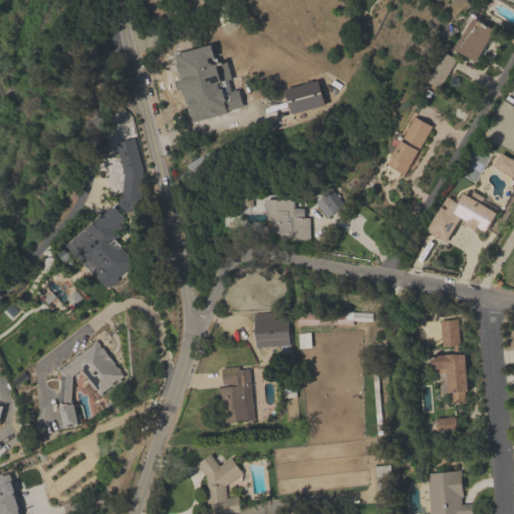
[(455,51),(474,19),(493,30),(475,62),(455,51)]
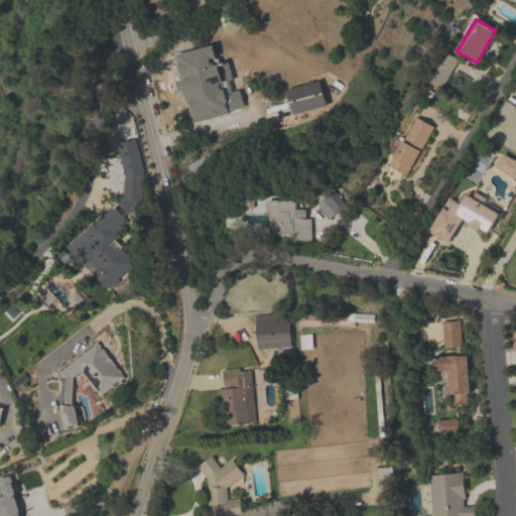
[(429,83),(446,53),(459,60),(440,90),(429,83)]
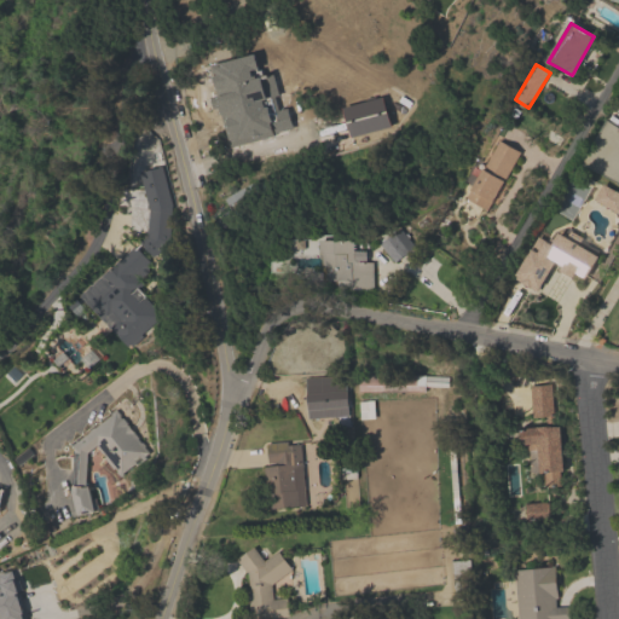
[(466,200),(499,142),(520,152),(485,212),(466,200)]
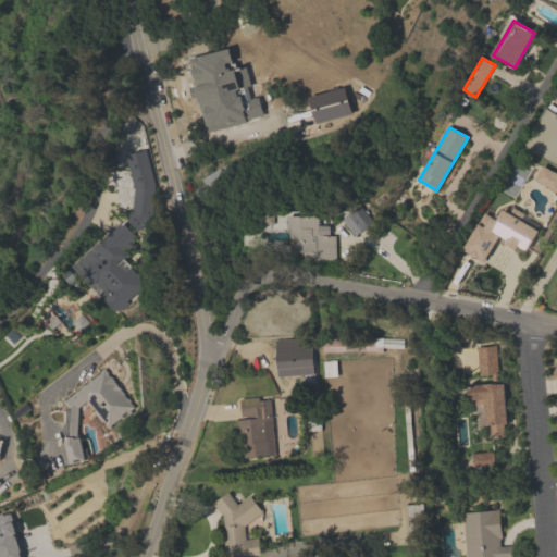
[(133,187),(125,156),(145,150),(153,184),(150,217),(136,232),(124,219),(131,212),(133,187)]
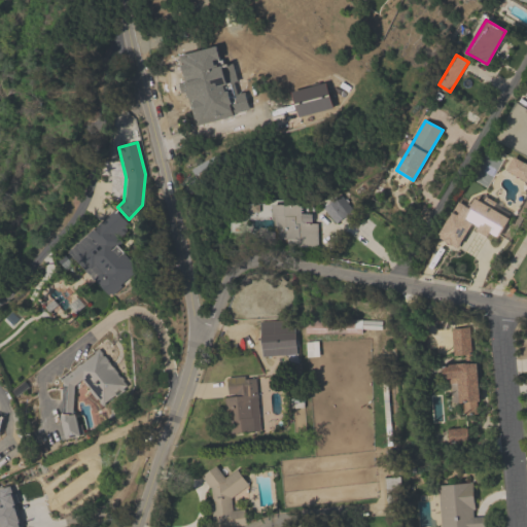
[(526,177),(525,181),(505,170),(513,156),(526,165),(526,177)]
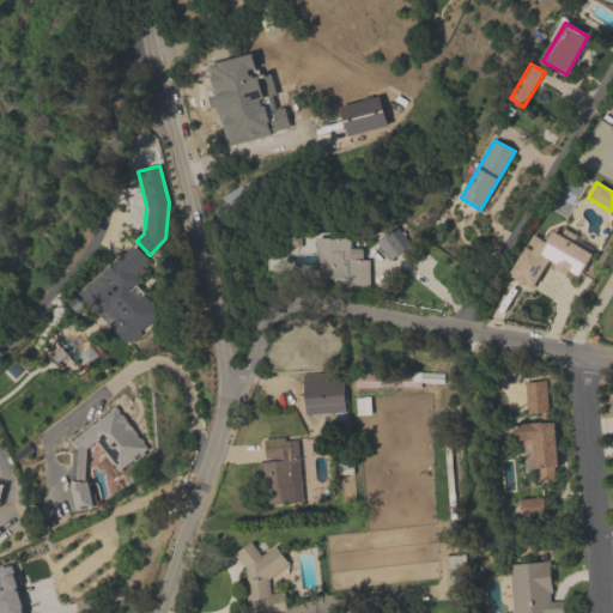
[(126,205),(144,205),(144,189),(126,189),(126,205)]
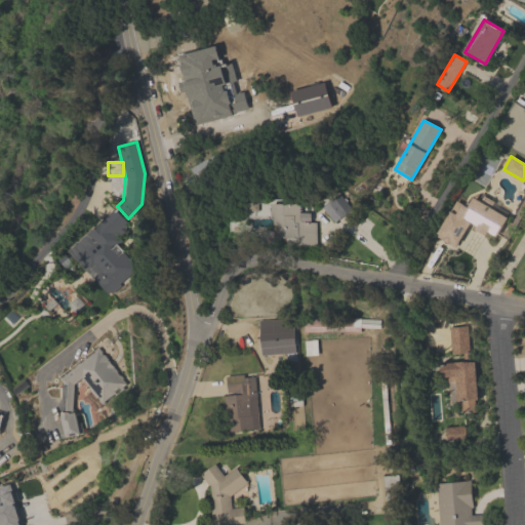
[(334,225),(322,208),(339,195),(352,211),(334,225)]
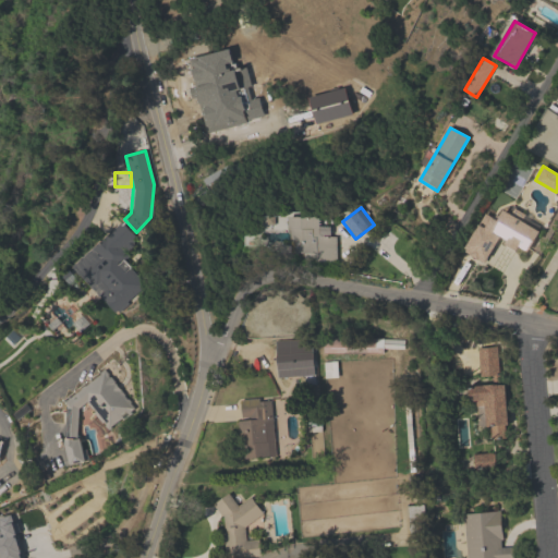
[(461,247),(482,213),(493,219),(499,209),(535,231),(523,251),(514,245),(511,251),(499,243),(502,238),(489,230),(489,232),(496,237),(481,262),(474,257),(474,258),(462,251),(463,249),(461,247)]
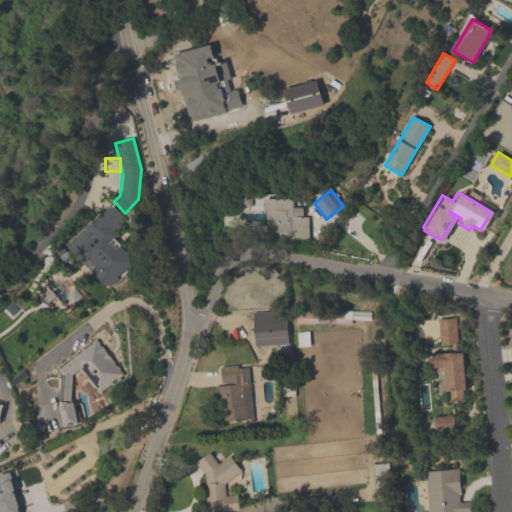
[(280,240),(280,235),(266,235),(266,202),(293,202),(293,211),(303,211),(303,219),(308,219),(309,242),(290,242),(290,239),(280,240)]
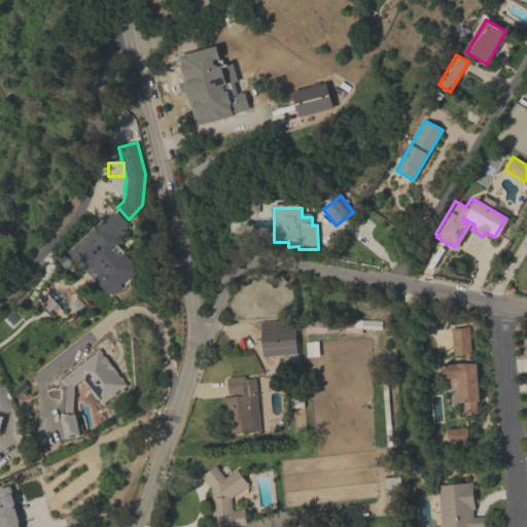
[(126,280),(111,293),(109,290),(106,293),(66,251),(85,233),(86,234),(113,209),(129,225),(116,236),(119,239),(114,244),(139,271),(130,279),(126,280)]
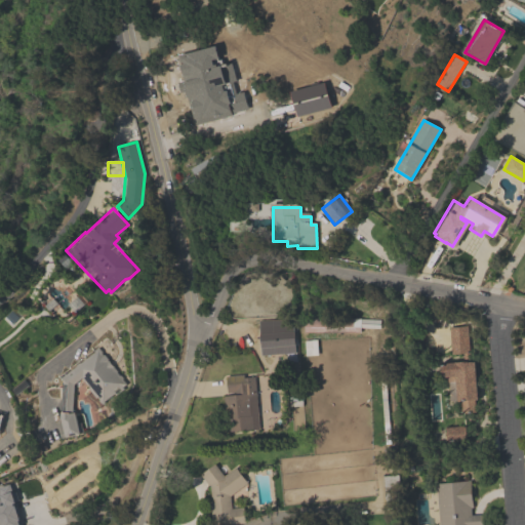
[(303,332),(303,317),(359,317),(359,331),(303,332)]
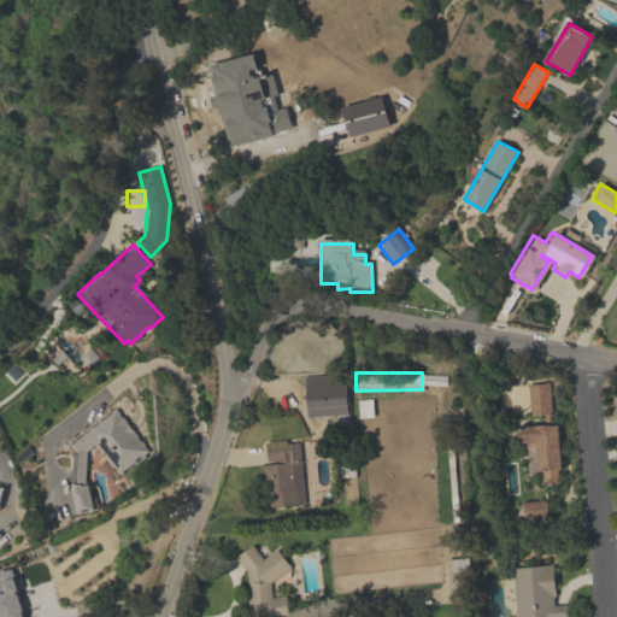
[(306,417),(303,377),(344,374),(346,413),(306,417)]
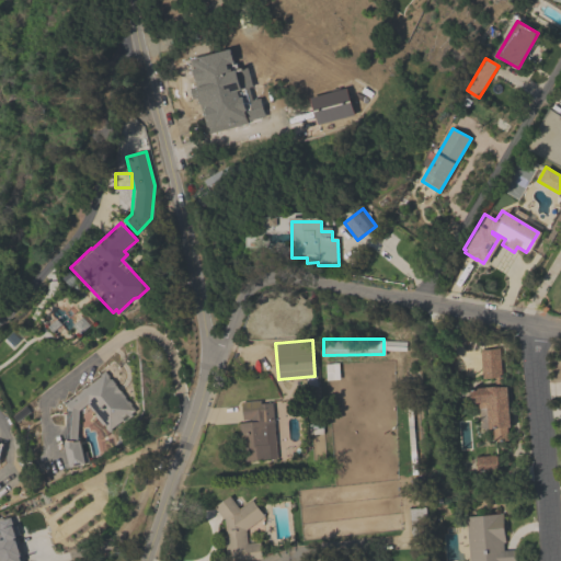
[(487,408),(478,409),(477,403),(472,403),(470,389),(485,388),(484,386),(494,385),(493,377),(482,378),(479,350),(497,347),(502,387),(506,387),(510,427),(506,428),(507,441),(493,442),(492,430),(489,431),(487,408)]
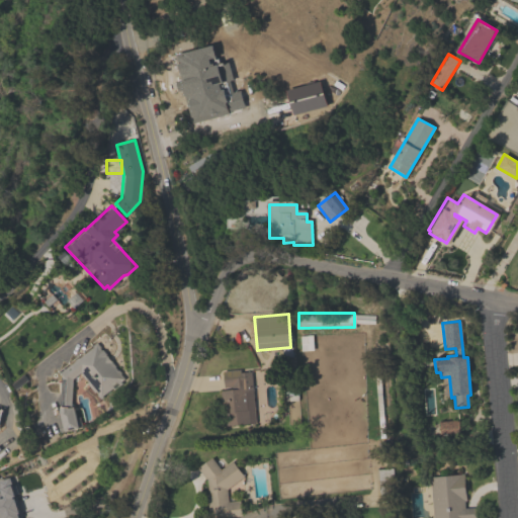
[(79,372),(72,379),(70,408),(73,408),(78,428),(64,432),(59,412),(61,374),(59,372),(74,361),(74,359),(76,357),(78,357),(92,347),(91,346),(95,342),(99,347),(98,347),(99,349),(101,350),(104,353),(104,354),(113,365),(112,366),(115,369),(116,369),(119,372),(118,373),(122,377),(118,380),(120,382),(111,390),(110,387),(100,395),(101,396),(98,398),(95,394),(96,394),(94,391),(93,392),(85,382),(87,380),(85,378),(83,378),(81,375),(81,373),(79,372)]
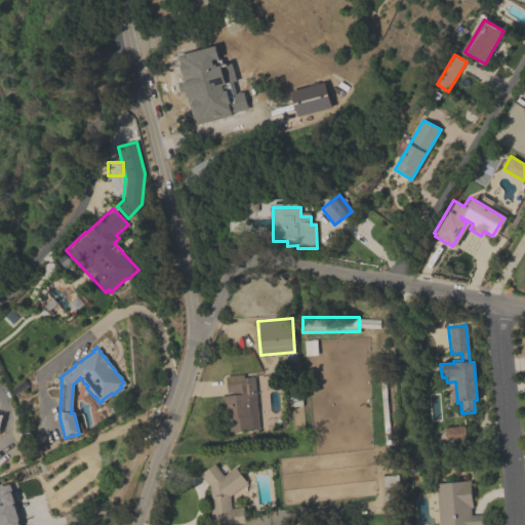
[(225,432),(221,396),(227,395),(225,375),(243,374),(243,377),(254,376),(257,414),(251,415),(252,429),(225,432)]
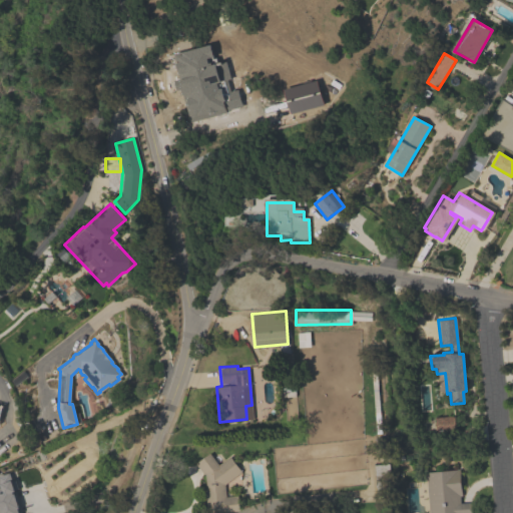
[(436,432),(435,418),(454,417),(455,430),(436,432)]
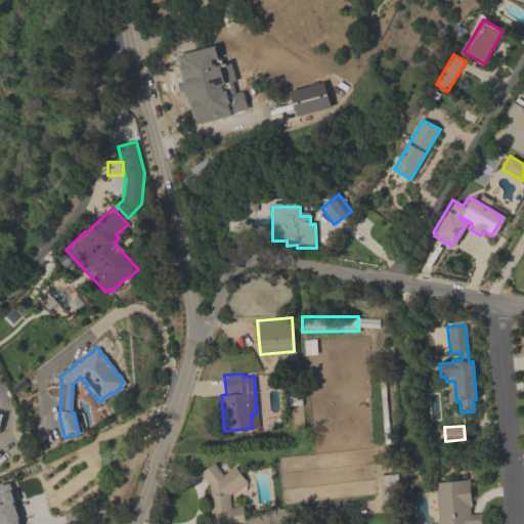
[(212,523),(208,483),(207,484),(199,473),(213,463),(222,475),(233,466),(246,482),(228,495),(229,508),(243,507),(244,522),(212,523)]
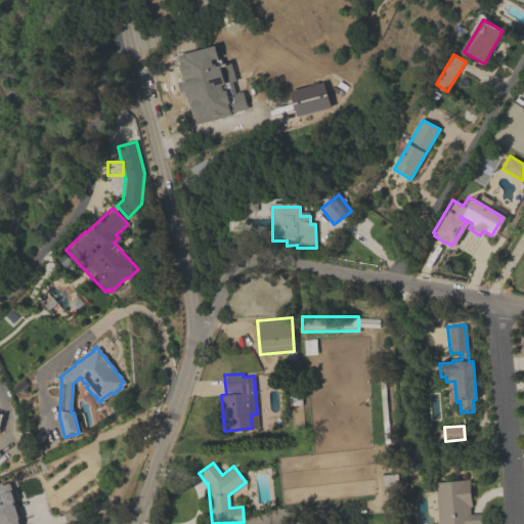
[(438,523),(434,481),(469,478),(471,506),(469,506),(469,514),(480,513),(480,523),(438,523)]
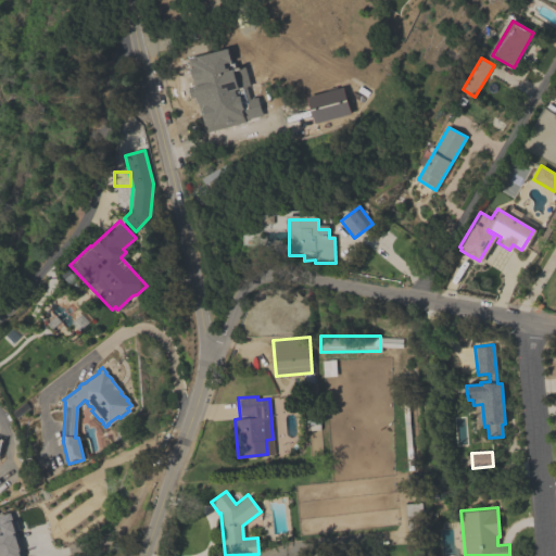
[(0,555),(0,515),(9,513),(12,521),(15,520),(20,530),(14,531),(15,534),(13,535),(13,536),(15,536),(20,552),(22,551),(23,555),(0,555)]
